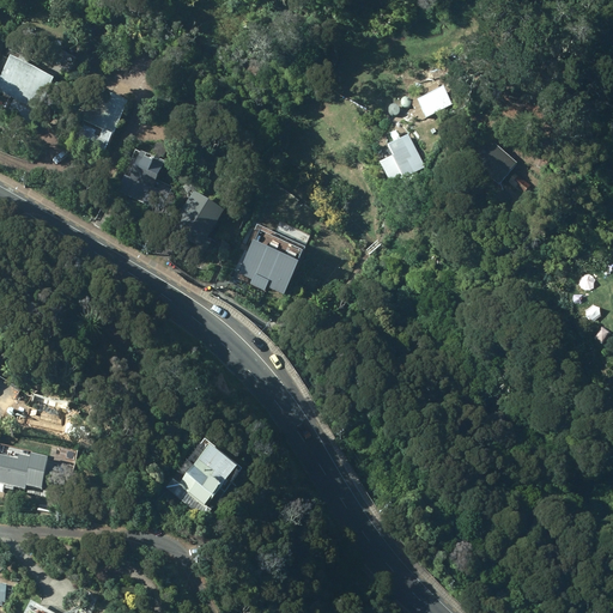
[(78,59),(58,49),(49,65),(70,74),(78,59)]
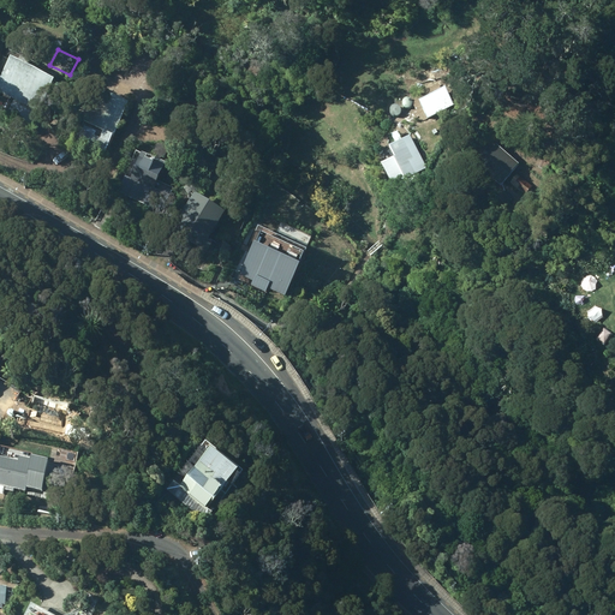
[(54,77),(10,55),(0,76),(0,91),(15,99),(4,120),(27,132),(54,77)]
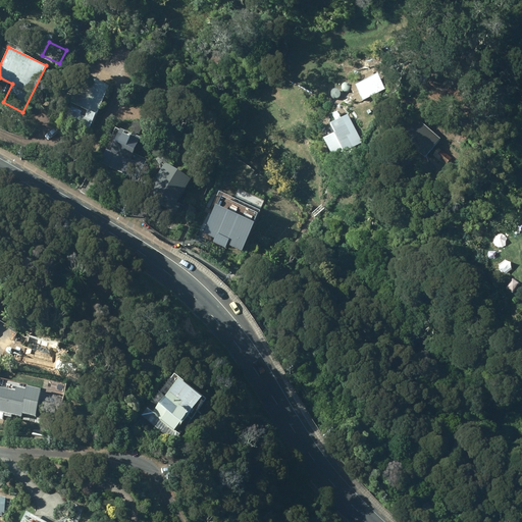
[(87,132),(109,86),(82,72),(59,119),(87,132)]
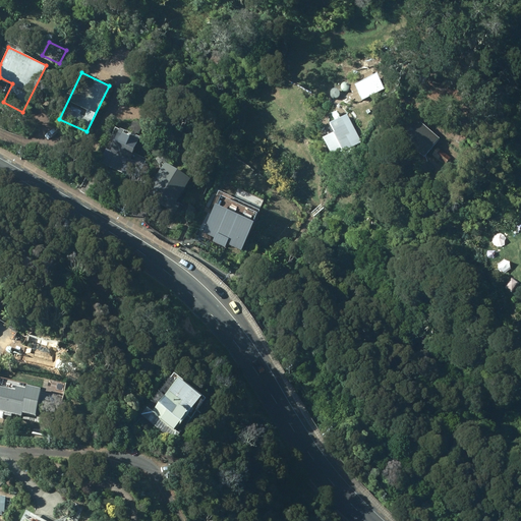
[(323,137),(333,156),(352,146),(347,135),(350,134),(341,117),(330,122),(335,131),(323,137)]
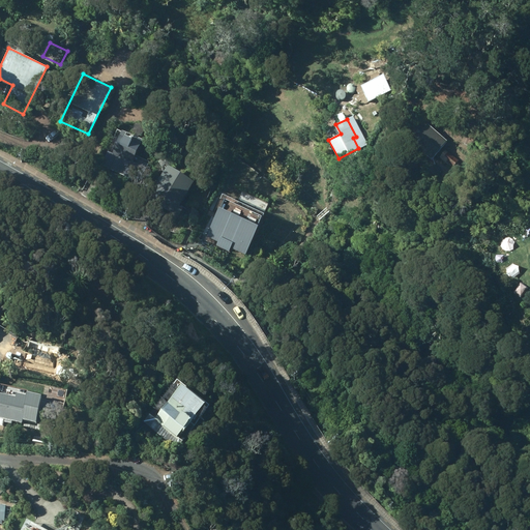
[(411,141),(431,159),(446,143),(428,124),(411,141)]
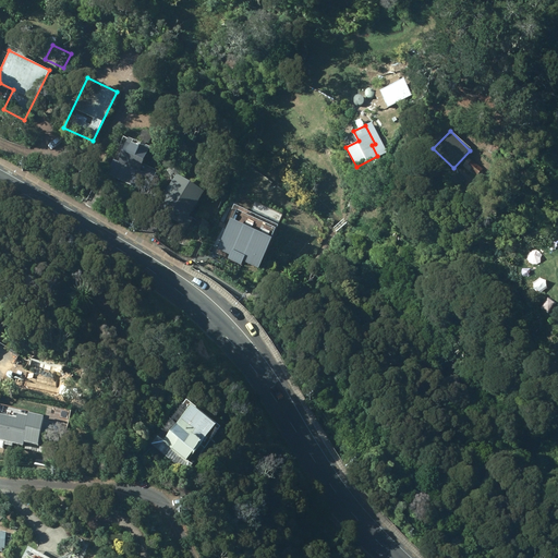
[(121,198),(138,207),(154,177),(138,170),(150,146),(129,135),(109,174),(128,184),(121,198)]
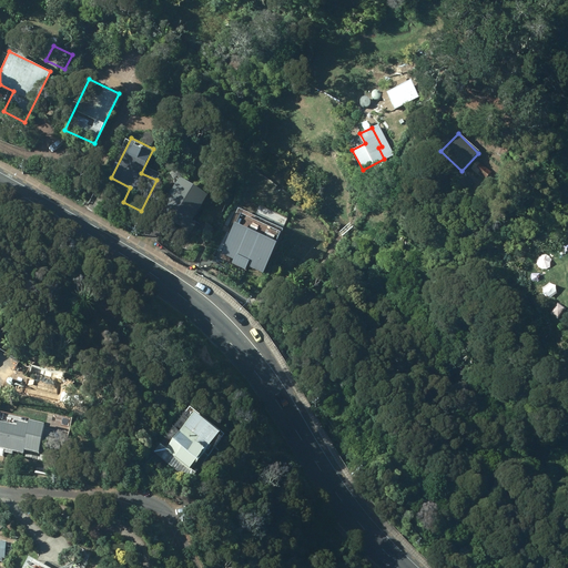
[(190,220),(205,193),(186,181),(180,192),(175,190),(162,212),(190,229),(194,223),(190,220)]
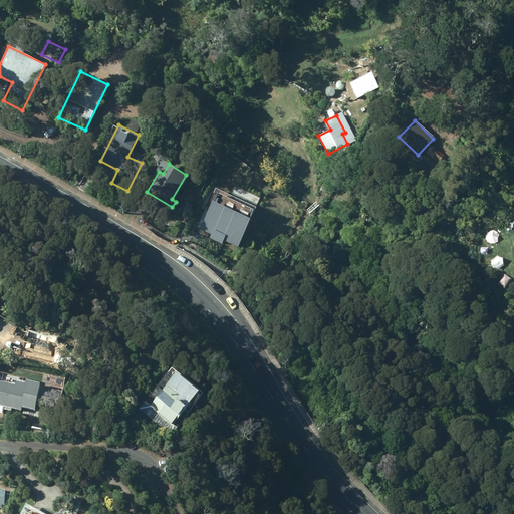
[(212,205),(199,231),(211,237),(209,240),(223,246),(224,243),(238,250),(251,223),(212,205)]
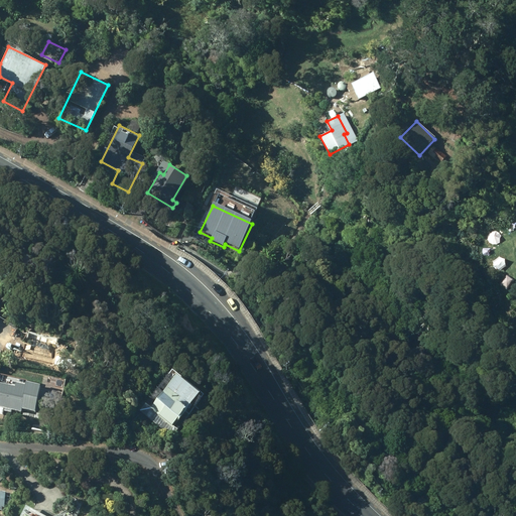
[(15,387),(0,383),(0,405),(21,410),(21,408),(34,411),(40,384),(25,381),(24,384),(16,382),(15,387)]
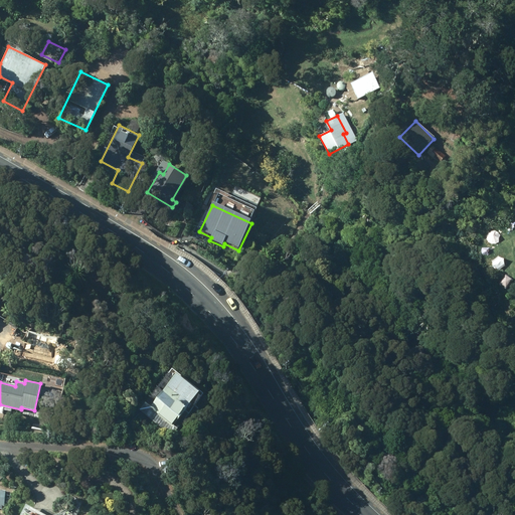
[(176,380),(155,405),(164,412),(158,418),(172,431),(178,423),(180,424),(194,406),(193,405),(199,398),(176,380)]
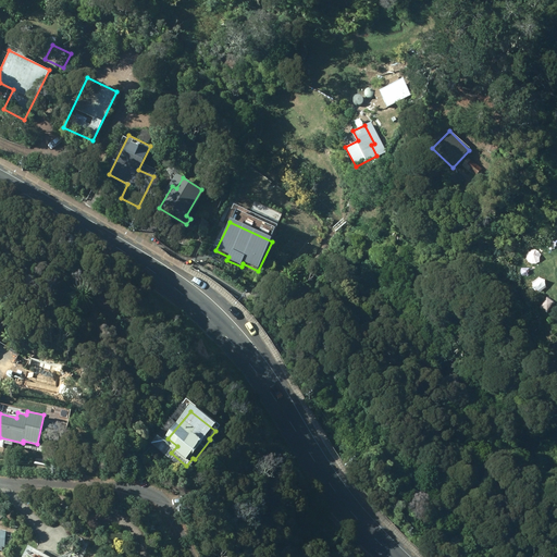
[(12,531),(0,529),(0,546),(11,547),(12,531)]
